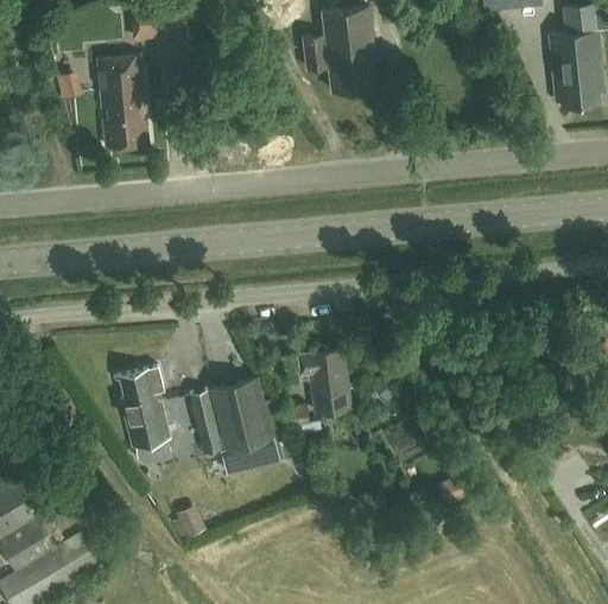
[(190,37),(187,1),(170,2),(169,0),(128,0),(133,42),(154,40),(154,44),(176,42),(175,38),(190,37)]
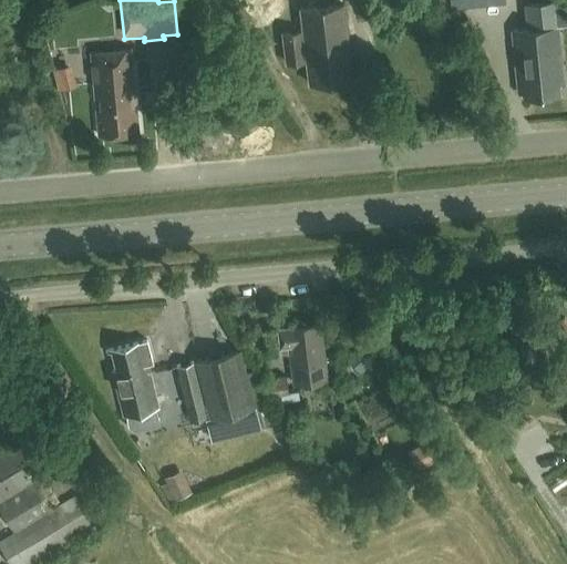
[(450,0),(452,10),(505,4),(504,0),(450,0)]
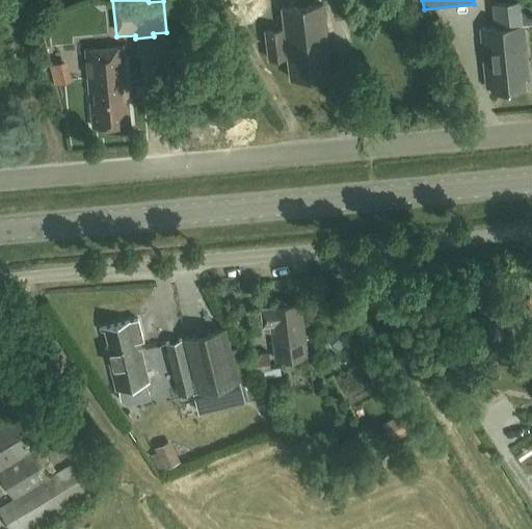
[(288,59),(290,80),(331,76),(324,5),(283,10),(285,31),(266,33),(268,61),(288,59)]
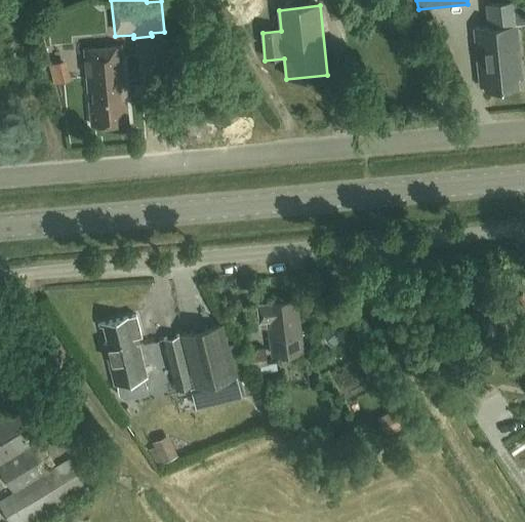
[(516,80),(522,79),(516,27),(514,6),(487,9),(489,30),(475,32),(480,89),(485,88),(485,91),(486,93),(517,90),(517,89),(516,80)]
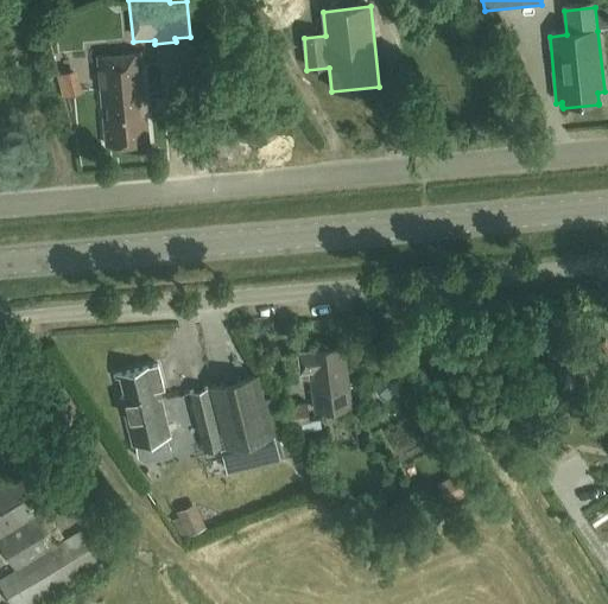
[(106,147),(149,144),(140,55),(97,58),(106,147)]
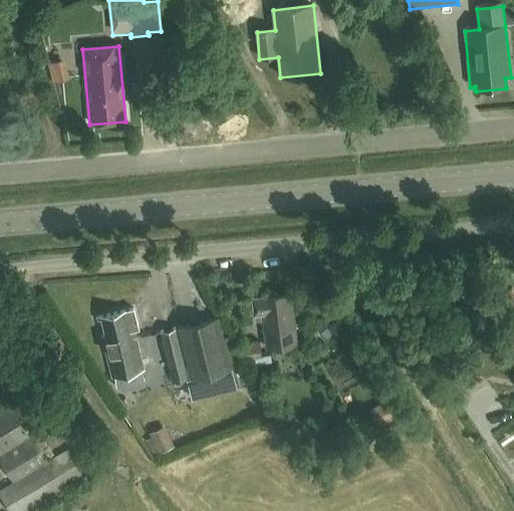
[(71,66),(56,68),(61,92),(75,90),(71,66)]
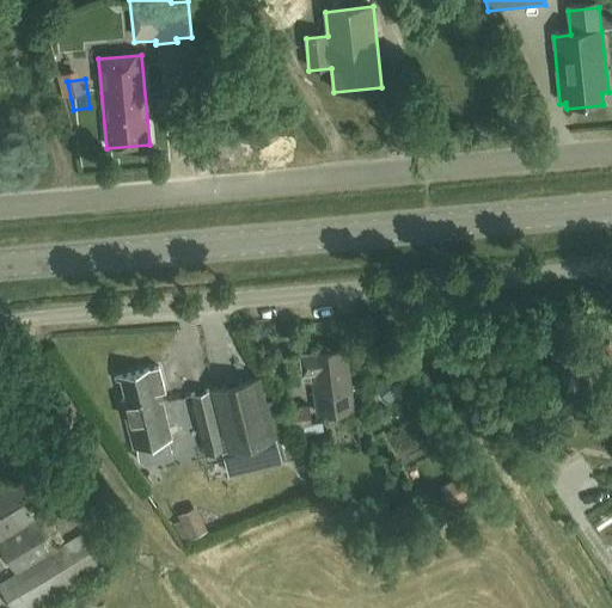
[(353,412),(350,392),(346,352),(338,352),(314,355),(300,357),(303,376),(312,376),(316,417),(353,412)]
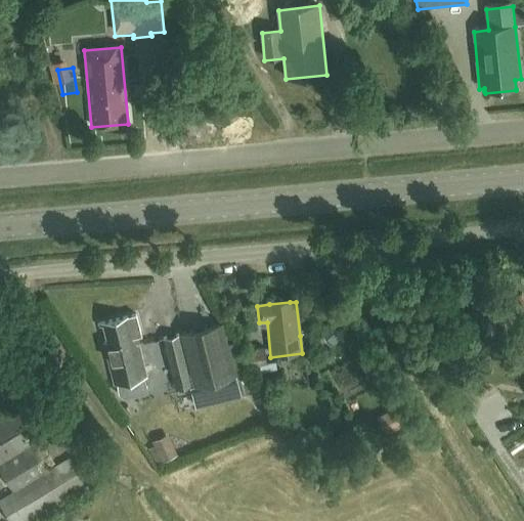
[(142,380),(146,380),(137,345),(142,344),(135,316),(98,326),(113,388),(118,386),(118,389),(120,396),(124,400),(143,395),(145,390),(143,382),(142,380)]
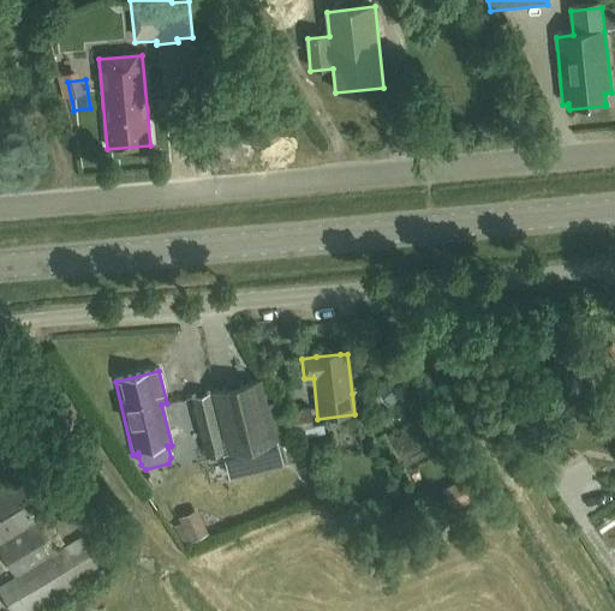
[(393,376),(376,390),(390,407),(407,391),(393,376)]
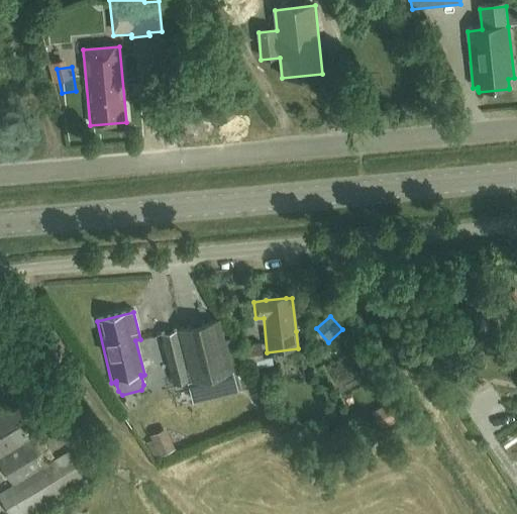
[(216,322),(178,332),(190,384),(188,385),(193,403),(237,392),(232,374),(238,372),(230,341),(221,343),(216,322)]
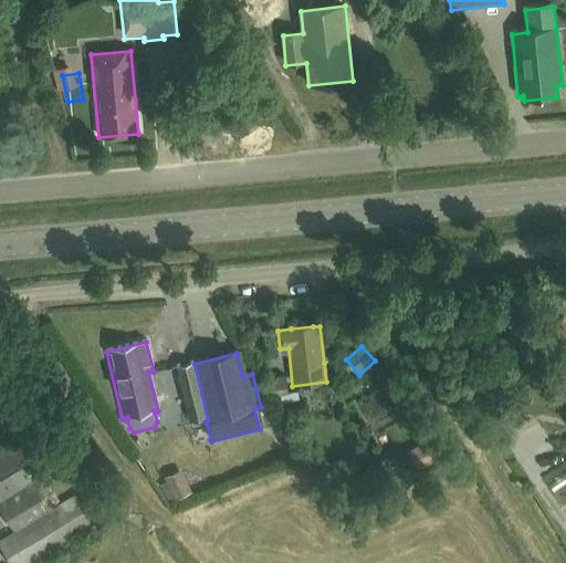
[(194,364),(176,368),(187,412),(189,424),(208,419),(205,407),(194,364)]
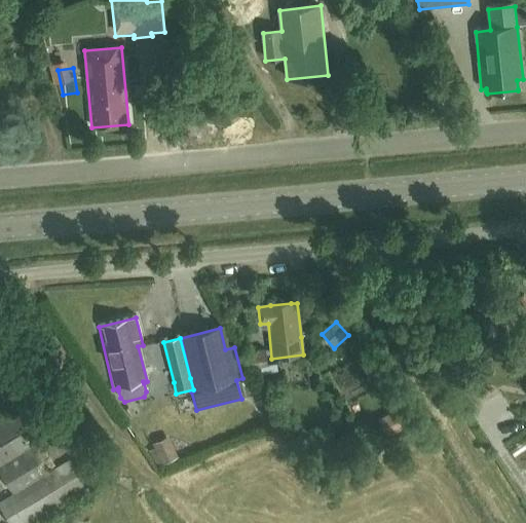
[(260,380),(279,376),(277,366),(269,367),(265,348),(249,350),(253,370),(258,370),(260,380)]
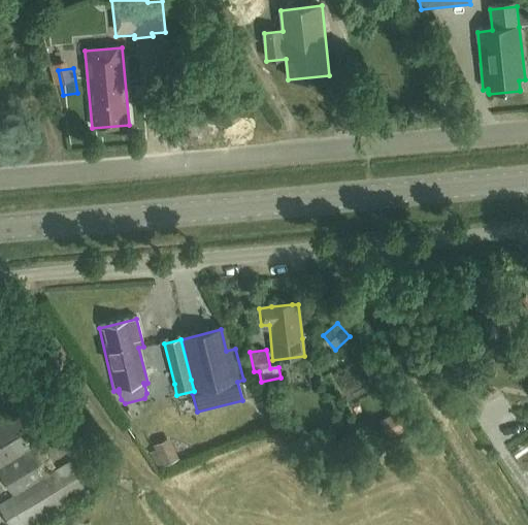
[(0,467),(55,434),(34,400),(0,421),(0,467)]
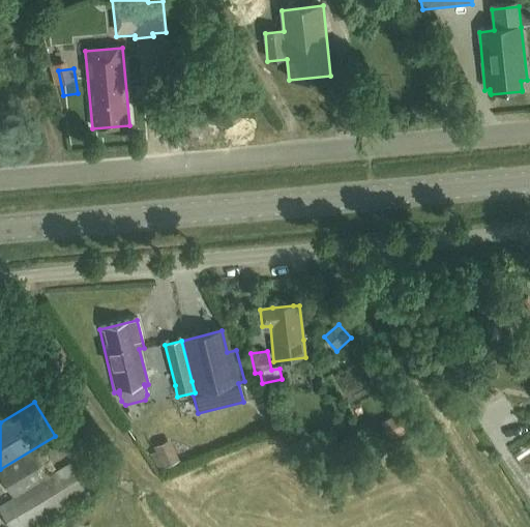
[(411,409),(382,425),(391,443),(420,429),(411,409)]
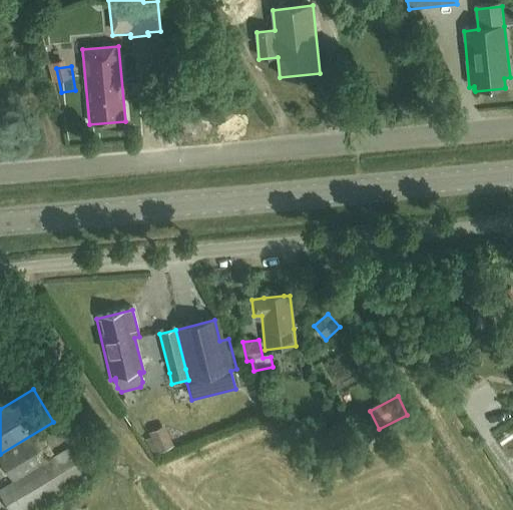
[(173,448),(164,428),(148,435),(150,440),(144,443),(151,459),(173,448)]
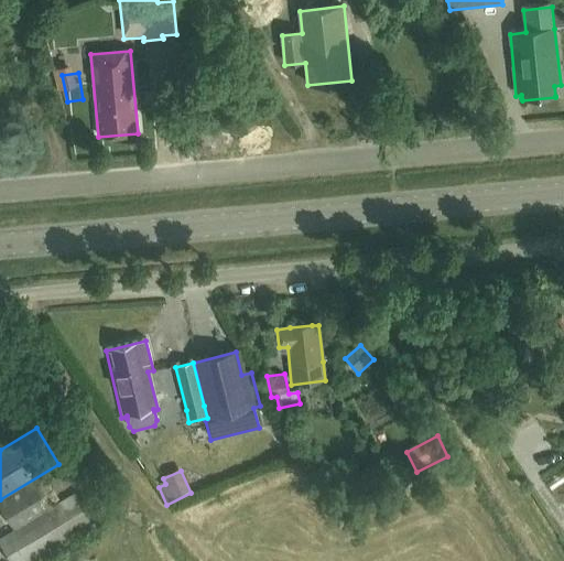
[(45,478),(38,484),(35,479),(0,499),(0,509),(13,531),(0,539),(0,547),(8,560),(35,560),(35,559),(94,524),(76,494),(53,507),(52,506),(60,502),(45,478)]
